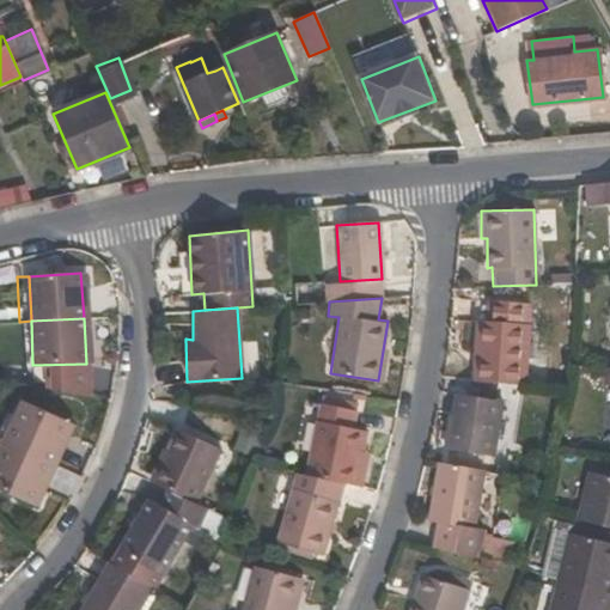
[(31,321),(19,322),(22,366),(32,365),(31,321)]
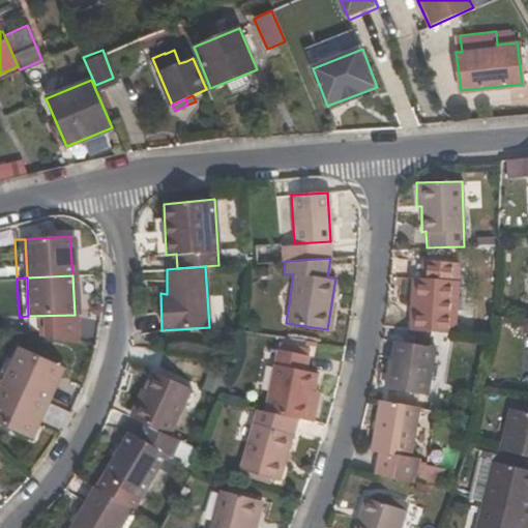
[(415,308),(413,329),(453,332),(457,281),(411,277),(409,306),(415,308)]
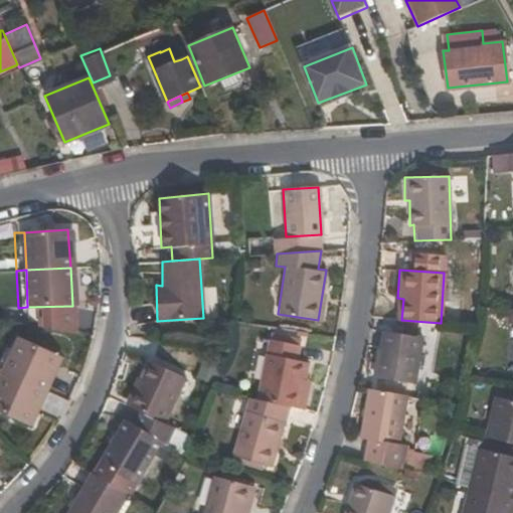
[(374,376),(413,383),(421,338),(381,332),(374,376)]
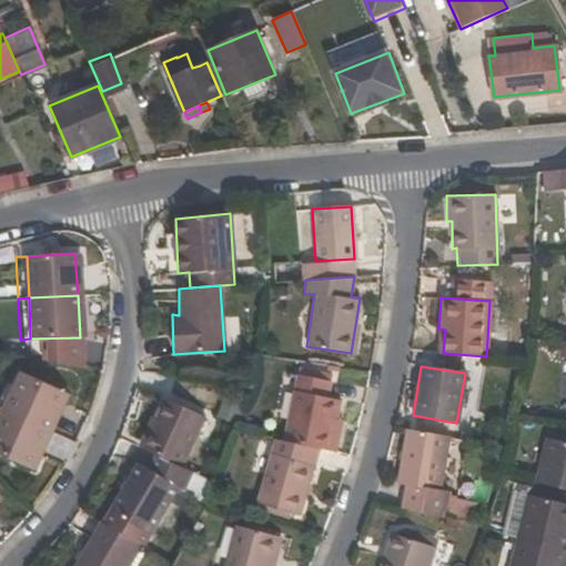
[(10,367),(0,390),(0,408),(2,411),(20,372),(10,367)]
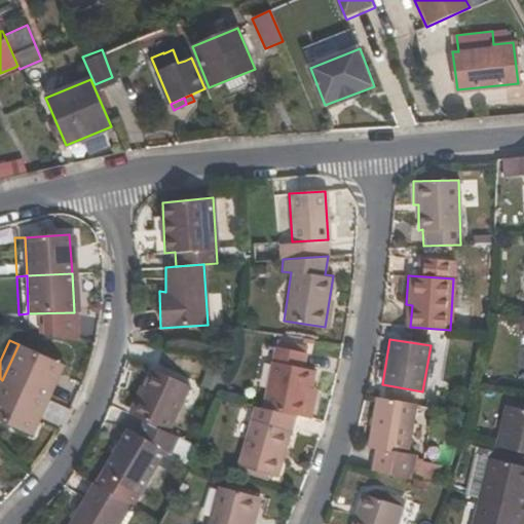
[(19,344),(2,380),(43,399),(60,363),(19,344)]
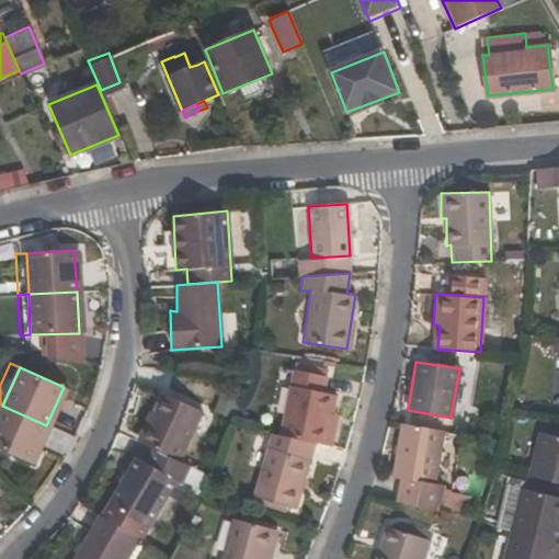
[(293,369),(278,435),(312,443),(330,446),(335,424),(329,423),(331,410),(334,396),(321,392),(324,376),(293,369)]
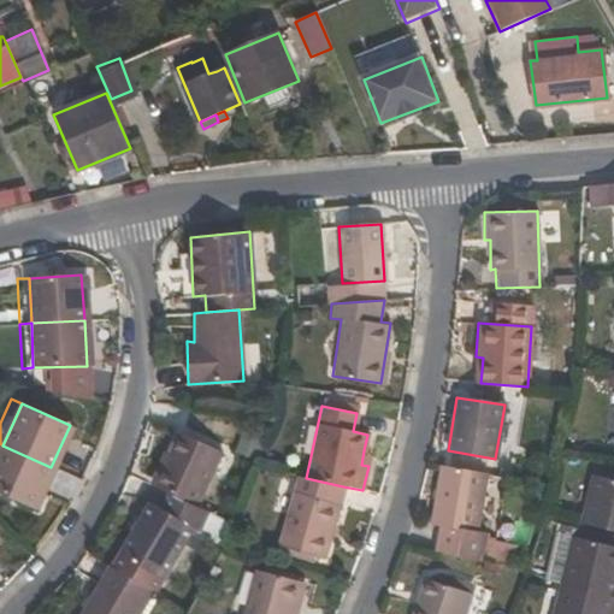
[(175,434),(151,488),(193,506),(217,452),(175,434)]
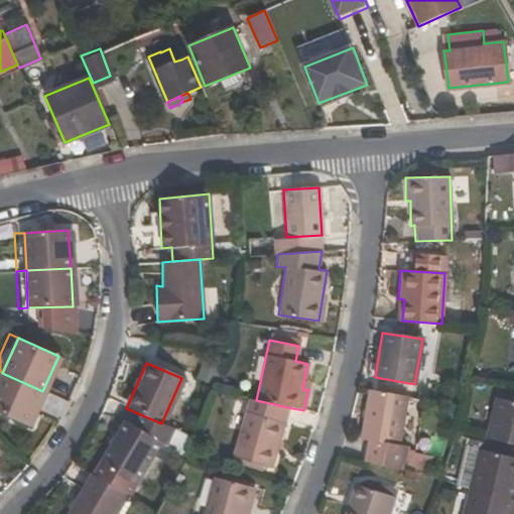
[(0,413),(26,425),(42,391),(2,373),(0,377),(0,413)]
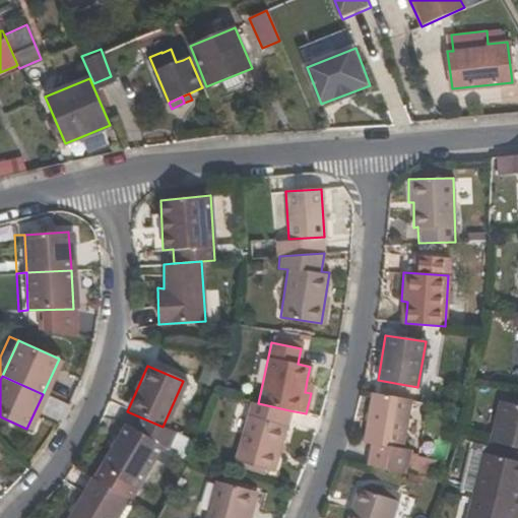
[(305,392),(311,393),(313,382),(307,380),(305,392)]
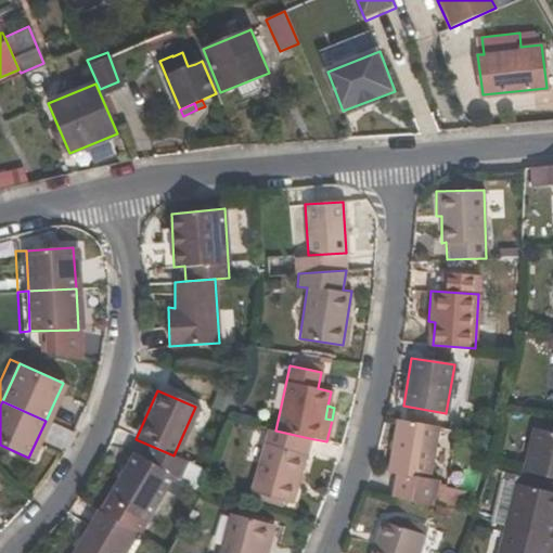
[(424,501),(437,426),(396,420),(387,474),(395,474),(391,497),(424,501)]
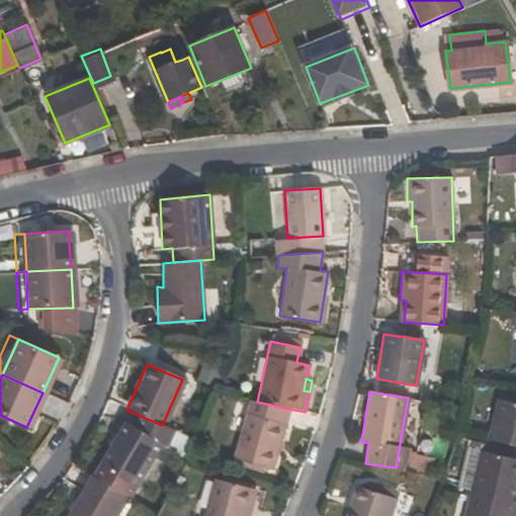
[(515,403),(499,400),(490,439),(515,445),(515,403)]
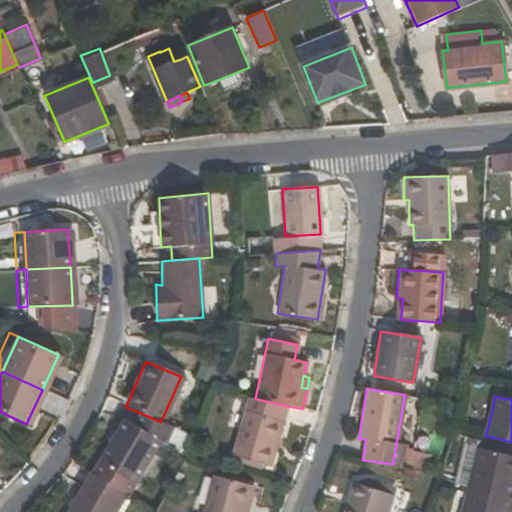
[(269,465),(286,406),(255,399),(248,398),(244,411),(232,454),(234,454),(261,462),(269,465)]
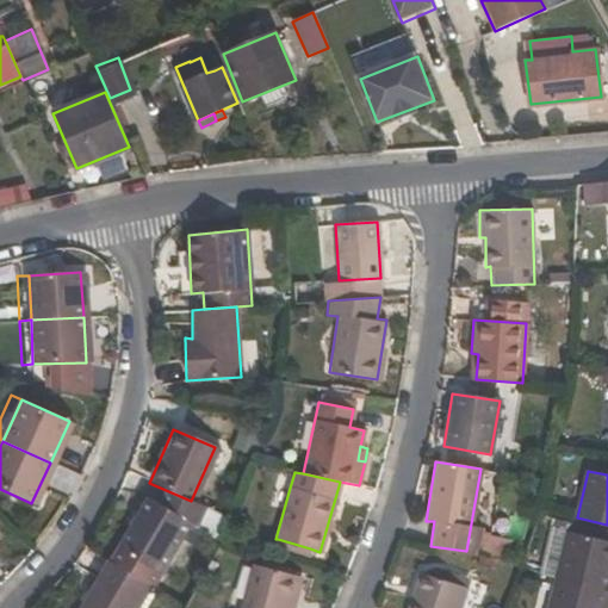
[(117,547),(160,574),(190,522),(147,497),(117,547)]
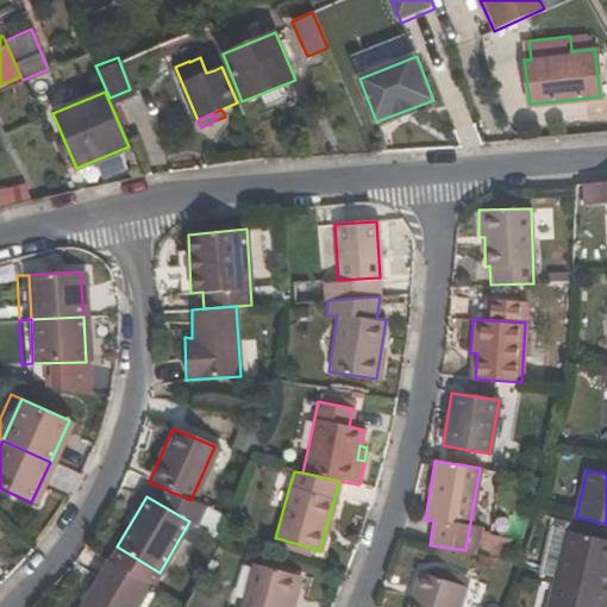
[(606,538),(568,531),(556,577),(606,589),(606,538)]
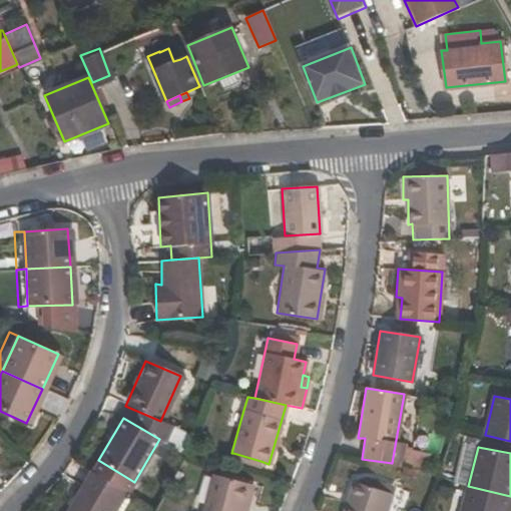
[(261,461),(233,453),(232,457),(260,465),(261,461)]
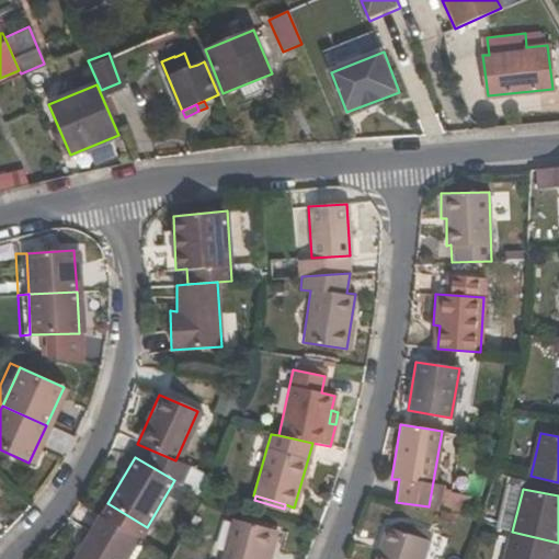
[(236,497),(234,505),(240,508),(243,499),(236,497)]
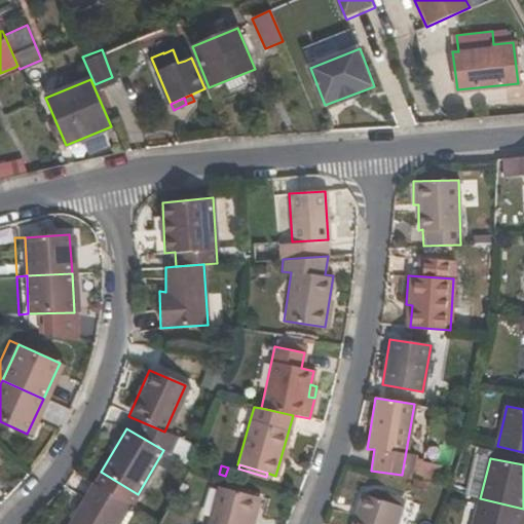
[(117,523),(129,504),(92,483),(68,523),(117,523)]
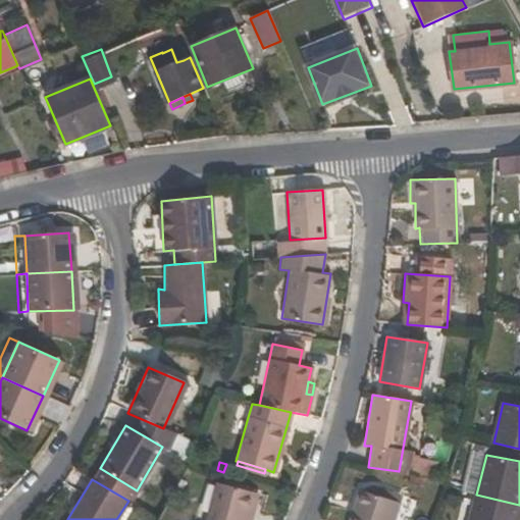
[(245,519),(253,492),(214,481),(203,519),(245,519)]
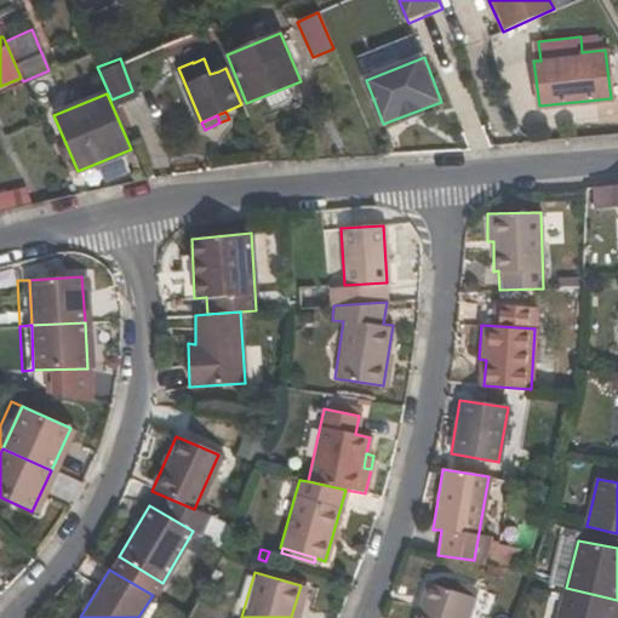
[(425,582),(413,617),(465,617),(474,596),(425,582)]
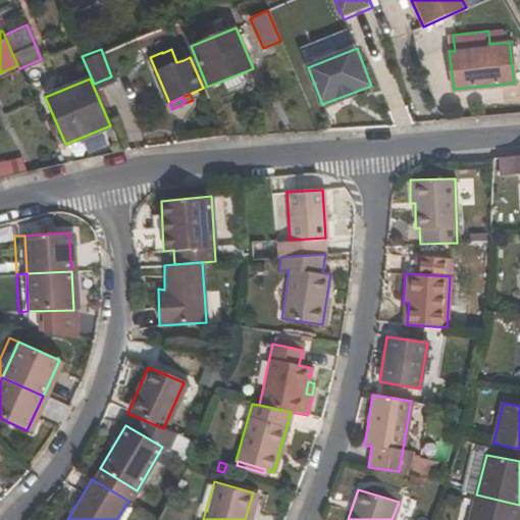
[(519,519),(519,505),(476,495),(469,519),(519,519)]
